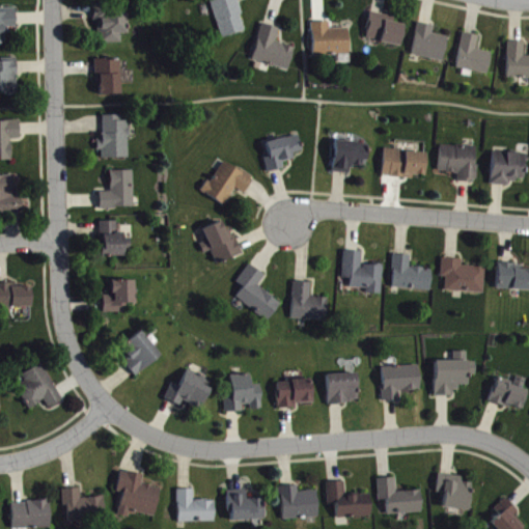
[(210,0),(222,37),(246,29),(237,0),(210,0)]
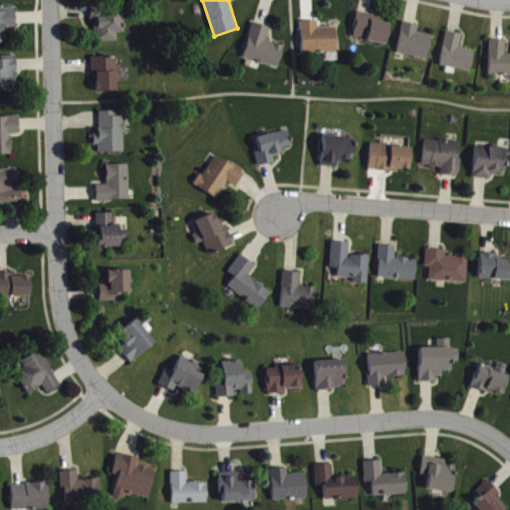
[(118,41),(117,31),(122,31),(121,5),(92,6),(93,41),(118,41)]
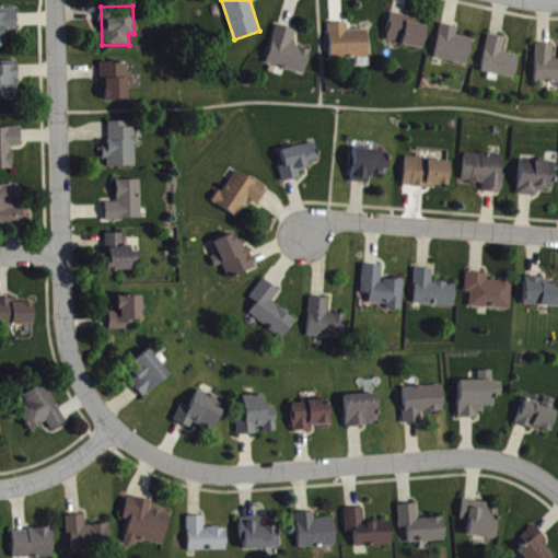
[(18,8),(0,8),(0,44),(6,44),(4,27),(18,27),(18,8)]
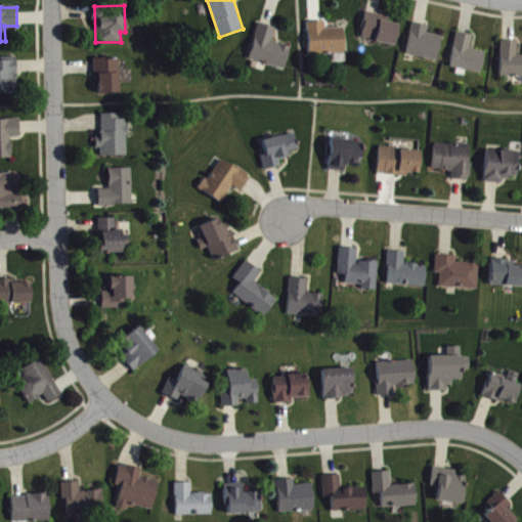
[(398,23),(389,22),(390,15),(365,11),(360,38),(395,44),(398,23)]
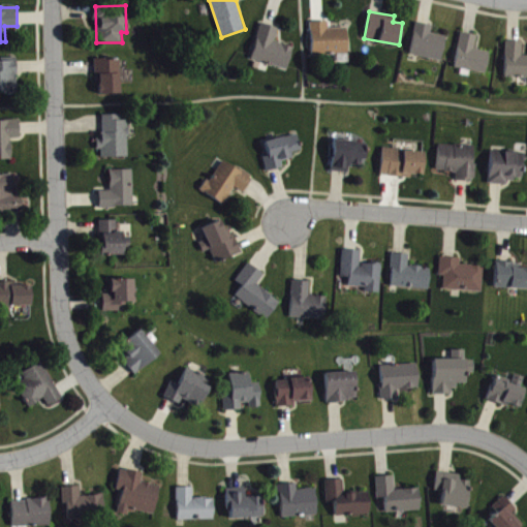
[(328,21),(311,22),(312,55),(347,54),(347,27),(328,27),(328,21)]
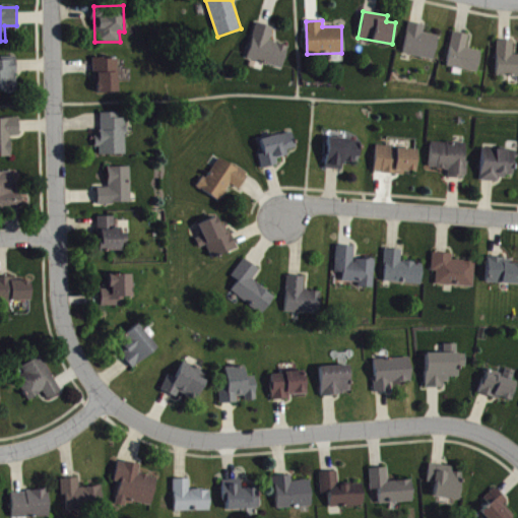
[(438,35),(424,31),(425,24),(409,21),(403,53),(434,59),(438,35)]
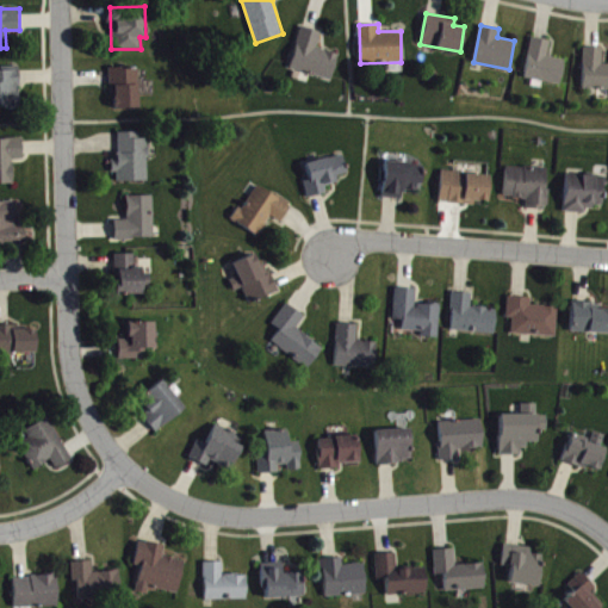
[(321,31),(299,26),(290,69),(333,79),(339,54),(317,48),(321,31)]
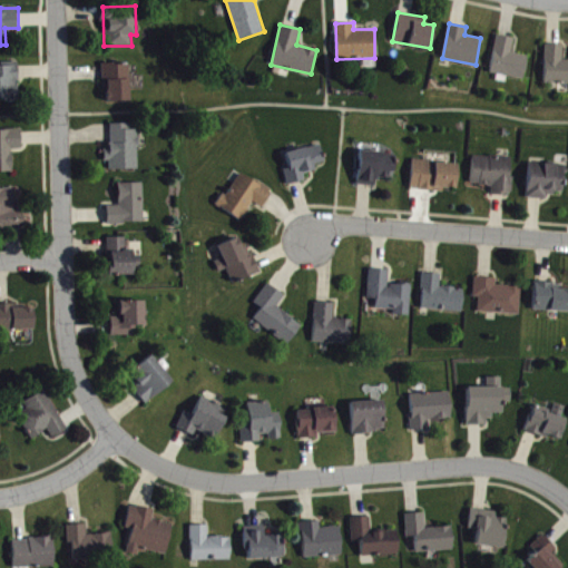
[(515,37),(497,33),(489,71),(522,78),(528,55),(511,51),(515,37)]
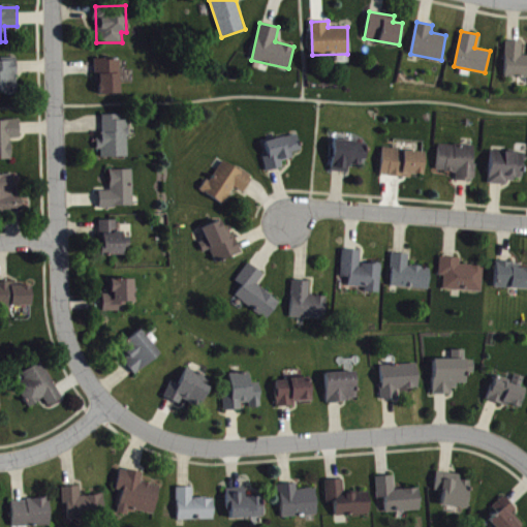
[(522,41),(506,40),(504,75),(526,76),(526,55),(522,55),(522,41)]
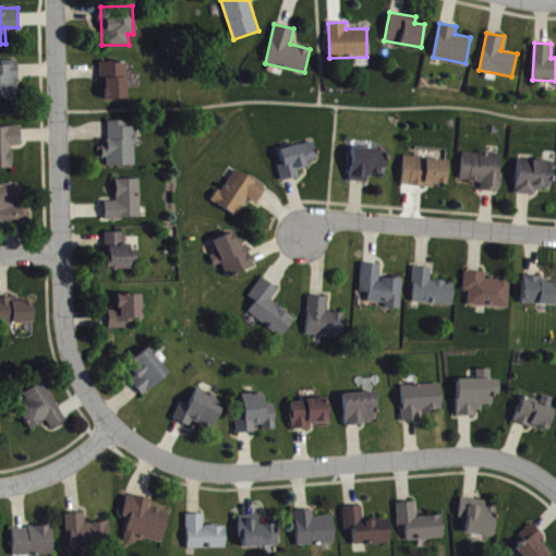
[(17,61),(0,61),(0,95),(16,96),(17,61)]
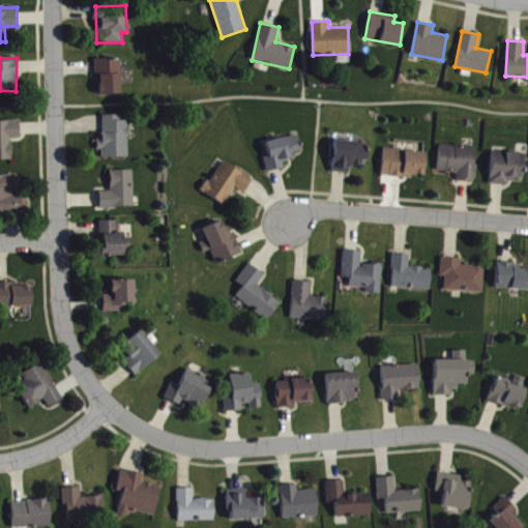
[(97,94),(121,93),(120,58),(96,59),(97,94)]
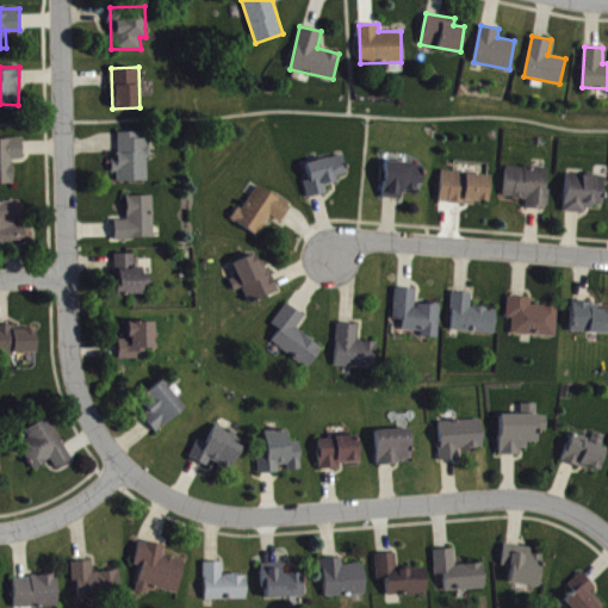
[(118,134),(118,159),(111,160),(112,172),(117,172),(117,180),(148,180),(147,132),(118,134)]
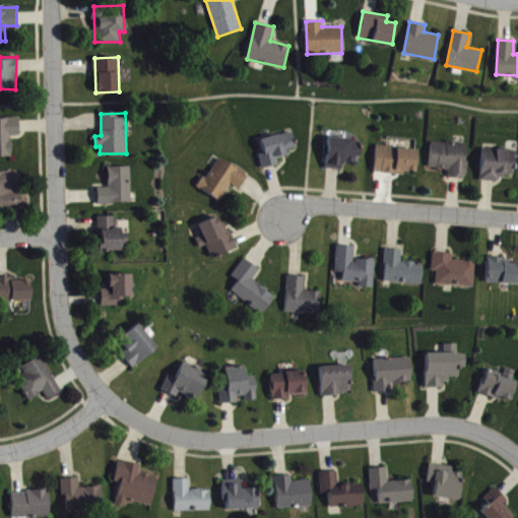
[(0,155),(11,155),(10,135),(19,135),(18,117),(0,117),(0,155)]
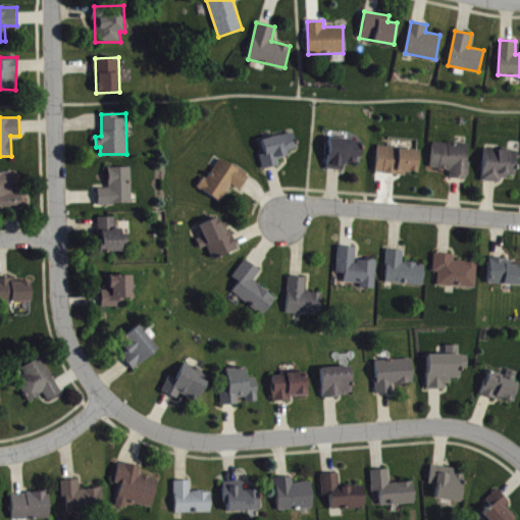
[(263,168),(279,164),(278,158),(290,155),(289,150),(297,148),(293,132),(261,139),(264,153),(260,154),(263,168)]
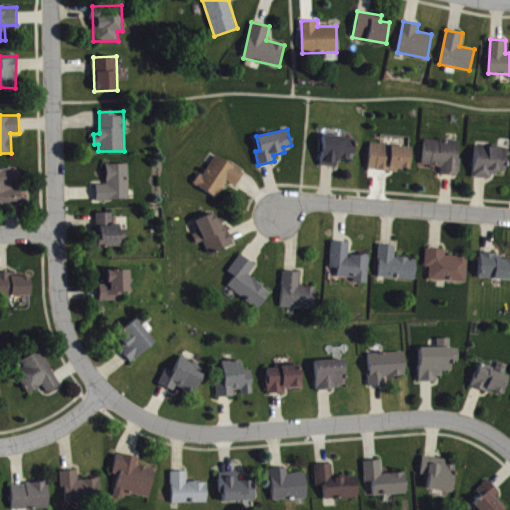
[(320,166),(337,166),(338,159),(353,159),(353,136),(321,135),(320,166)]
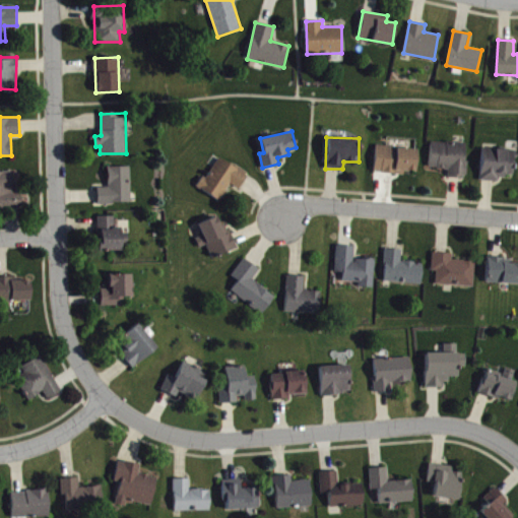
[(466,142),(431,141),(430,168),(448,169),(448,177),(467,178),(467,159),(465,159),(466,142)]
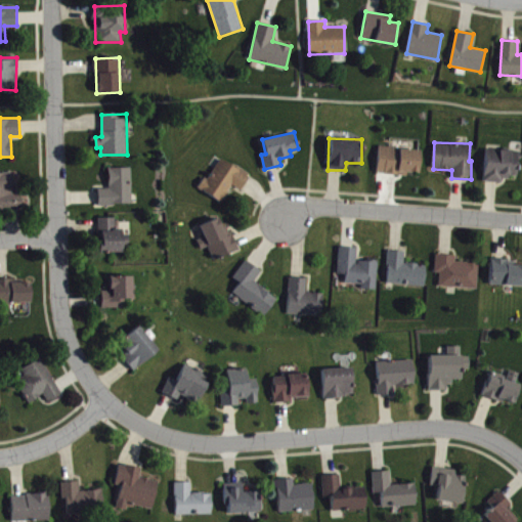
[(420,172),(421,148),(379,147),(378,173),(408,175),(408,172),(420,172)]
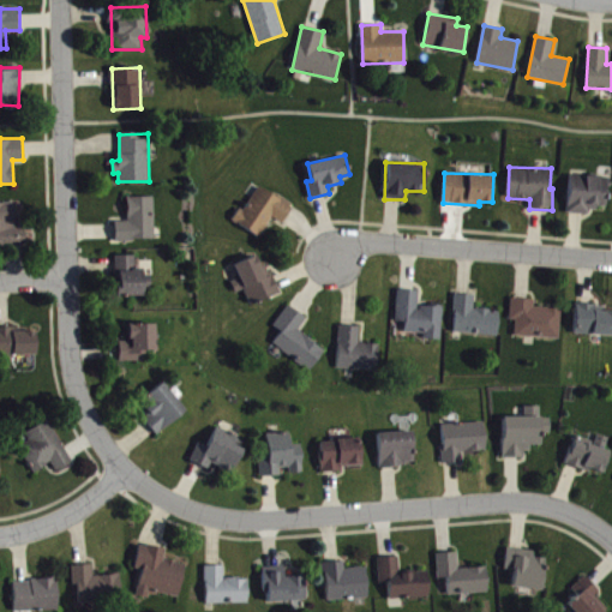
[(609,177),(569,175),(568,213),(589,214),(589,207),(606,208),(609,177)]
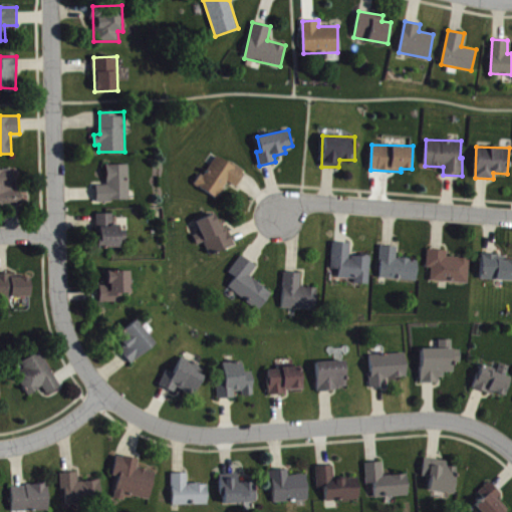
[(218,198),(227,181),(237,187),(245,171),(215,154),(197,186),(218,198)]
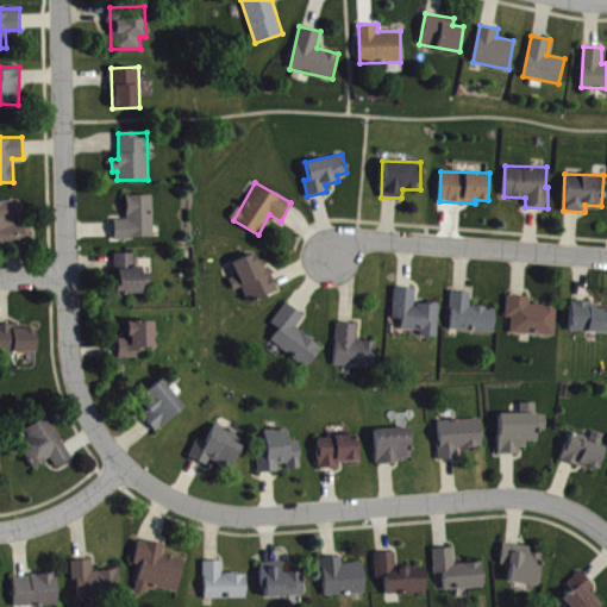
[(152,194),(125,195),(126,219),(114,219),(114,238),(154,237),(152,194)]
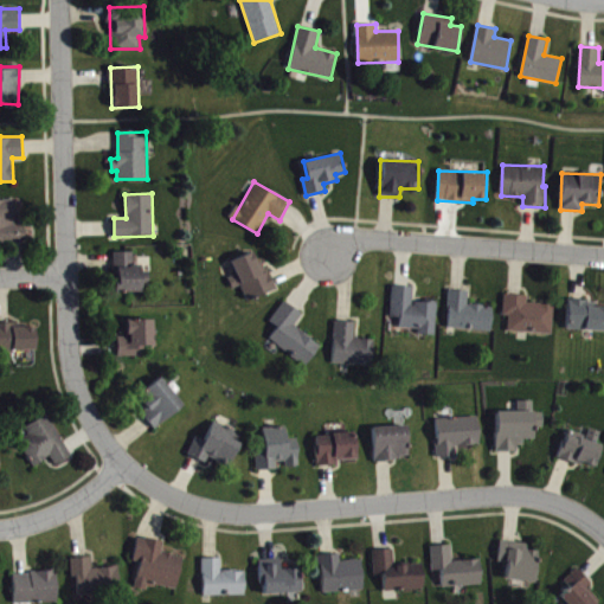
[(0,241),(25,241),(25,223),(14,223),(14,200),(0,199),(0,241)]
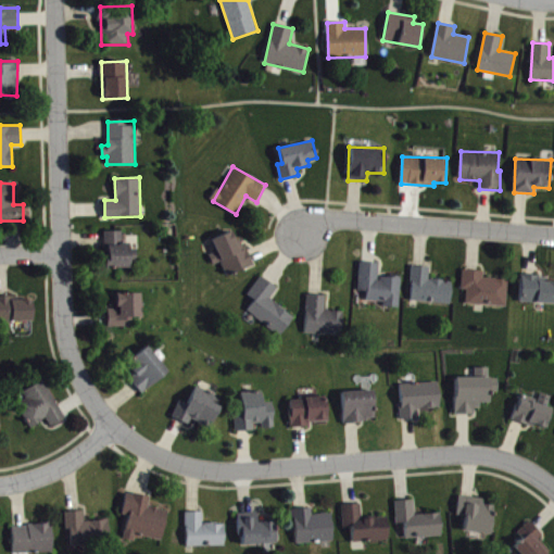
[(211,239),(216,251),(209,254),(213,264),(221,261),(227,276),(250,266),(235,229),(211,239)]
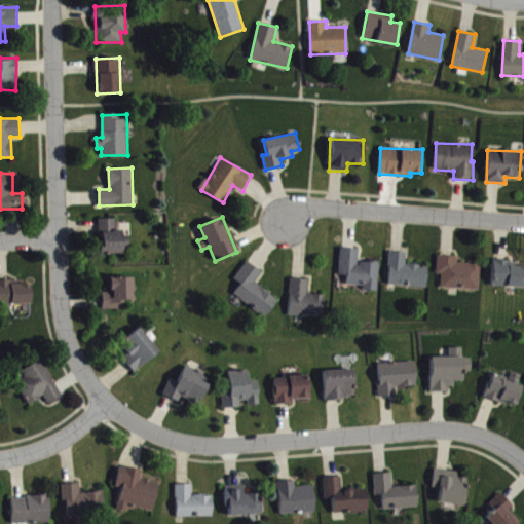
[(115,218),(100,218),(100,254),(122,254),(122,246),(128,246),(128,235),(122,235),(122,229),(115,229),(115,218)]
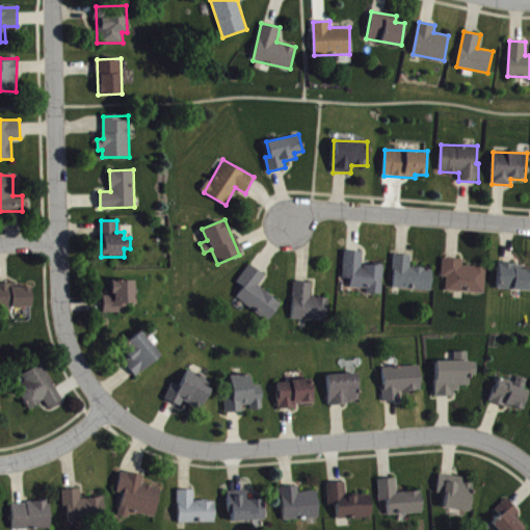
[(342,277),(350,279),(350,287),(368,288),(367,293),(381,294),(383,265),(363,263),(363,252),(344,250),(342,277)]
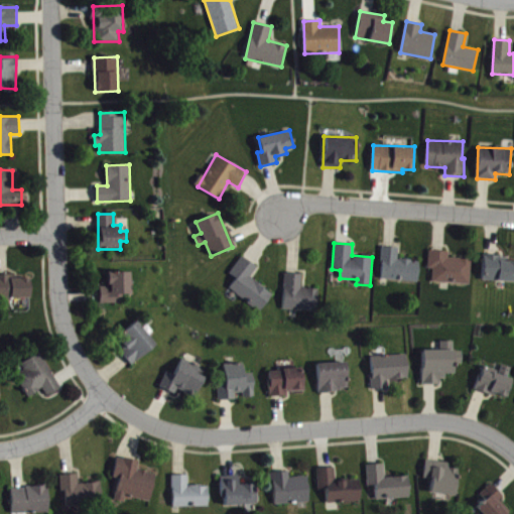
[(381,279),(418,281),(419,260),(398,259),(398,247),(382,247),(381,279)]
